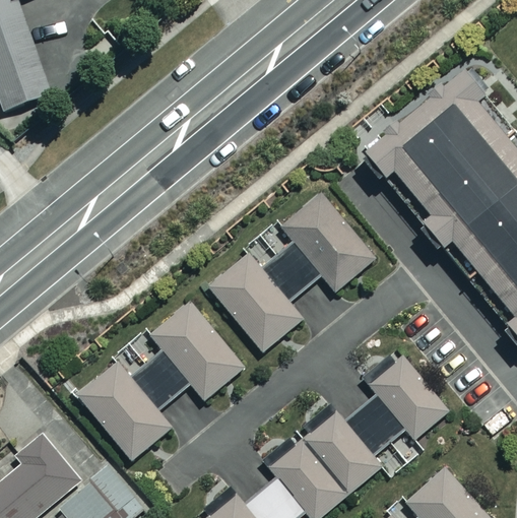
[(0,0),(0,94),(5,109),(50,92),(15,0),(0,0)]
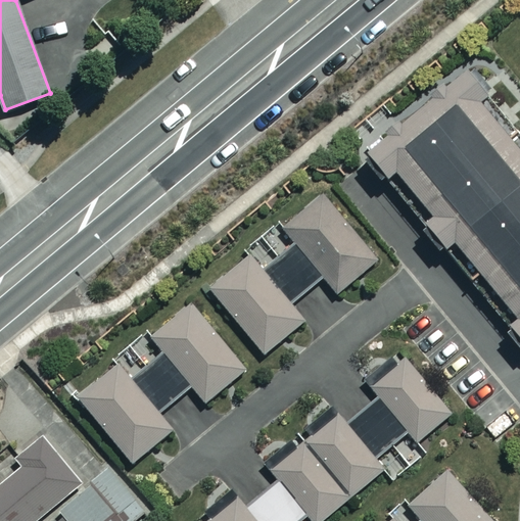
[(519,123),(477,72),(374,155),(519,331),(519,123)]
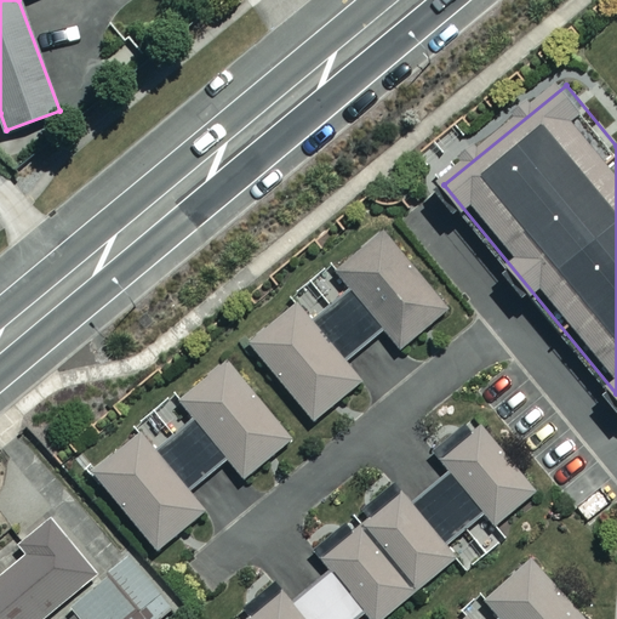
[(312,321),(297,304),(251,342),(315,420),(363,380),(347,362),(386,329),(400,347),(447,310),(384,231),(337,268),(352,287),(312,321)]
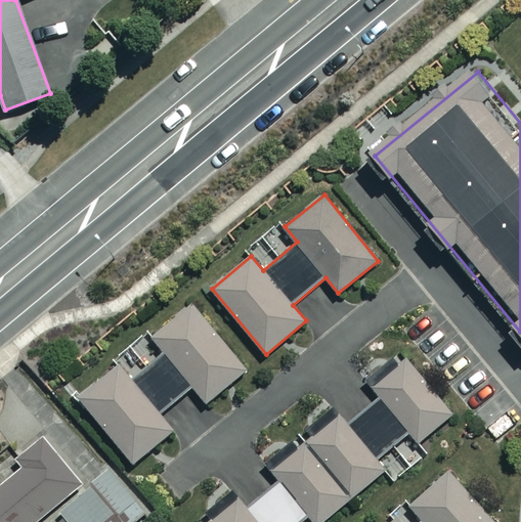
[(128,375),(120,364),(79,397),(133,464),(174,430),(161,414),(193,386),(207,402),(247,370),(192,305),(154,337),(162,347),(128,375)]
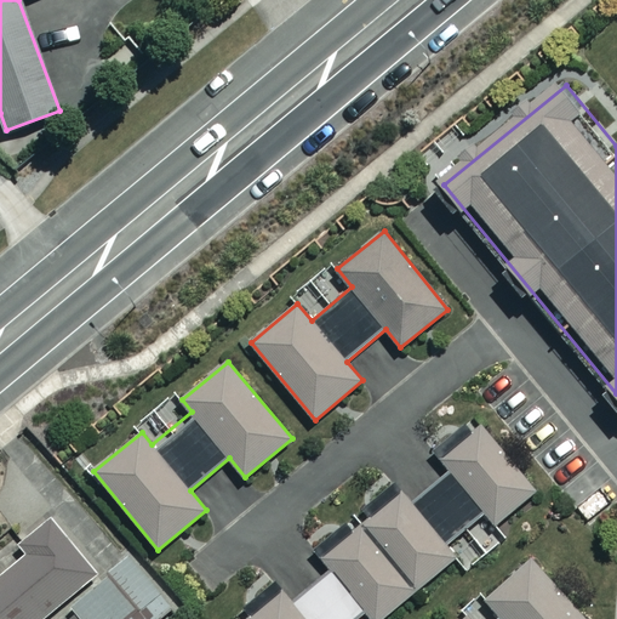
[(484,426),(444,458),(452,470),(411,504),(401,493),(364,524),(417,589),(456,557),(446,546),(486,512),(495,524),(536,492),(484,426)]
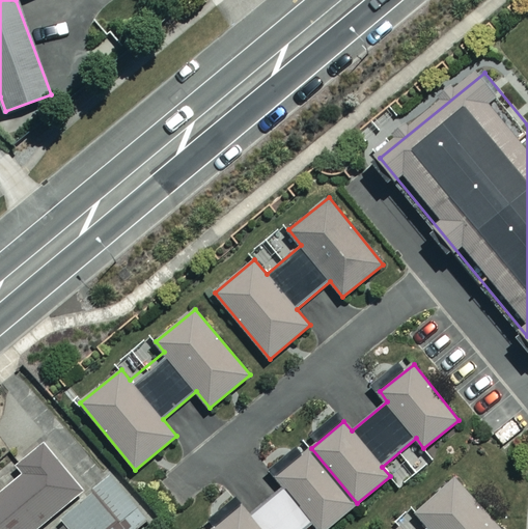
[(26,474),(3,492),(0,488),(0,528),(36,528),(83,493),(45,445),(19,466),(26,474)]
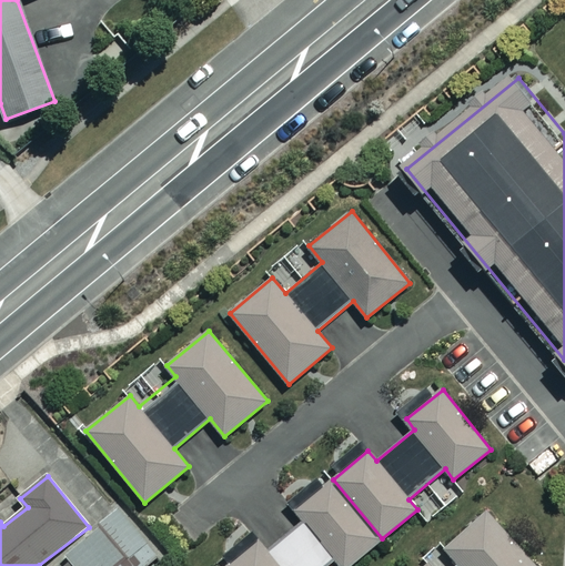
[(347,565),(382,538),(333,479),(296,509),(306,522),(269,552),(260,541),(228,565),(326,565),(336,558),(343,565),(347,565)]
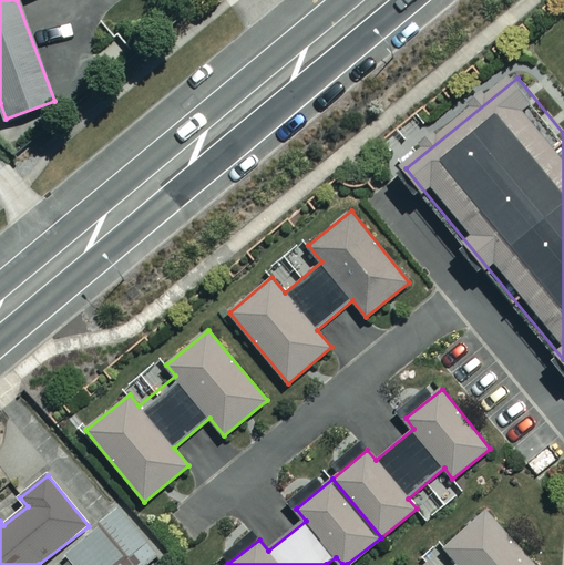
[(67,557),(71,562),(68,564),(147,564),(161,554),(121,509),(67,557)]
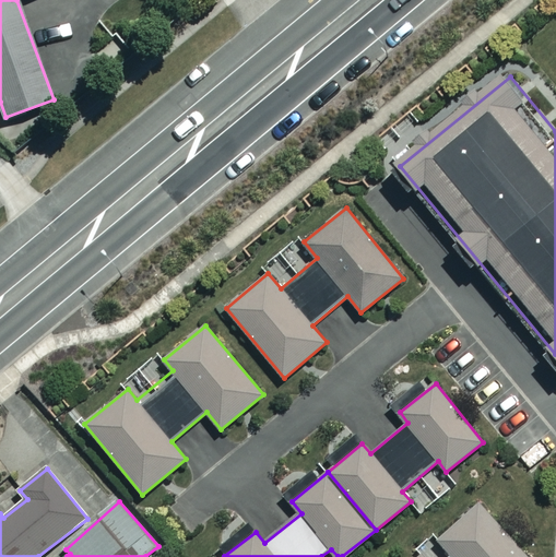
[(450,556),(423,556),(422,556),(421,556),(525,556),(478,505),(439,540),(453,555),(450,556)]
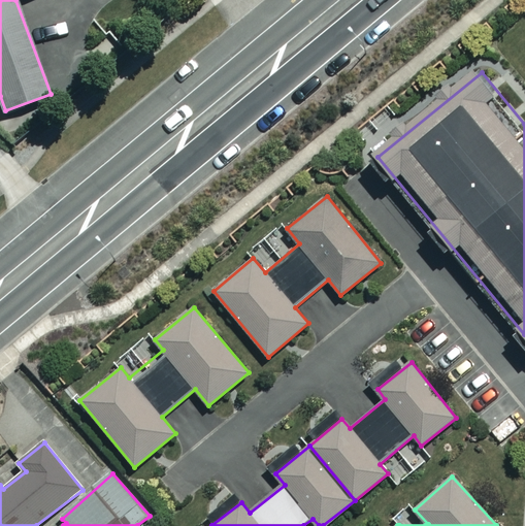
All buildings are outlined.
